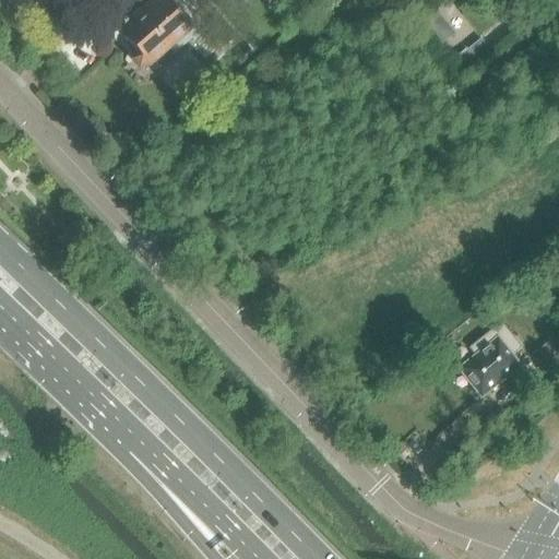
[(15,0),(25,10),(36,0),(43,7),(47,3),(60,19),(80,0),(15,0)]
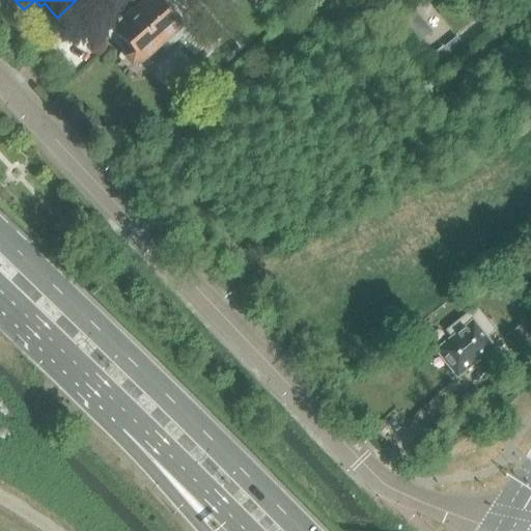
[(206,47),(190,29),(186,24),(180,28),(156,0),(129,0),(137,8),(111,30),(129,51),(127,59),(132,65),(143,62),(161,47),(165,51),(177,40),(193,58),(206,47)]
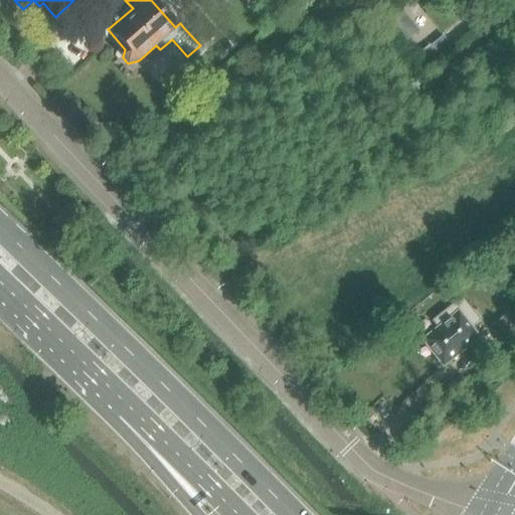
[(416,32),(402,14),(384,26),(398,45),(416,32)]
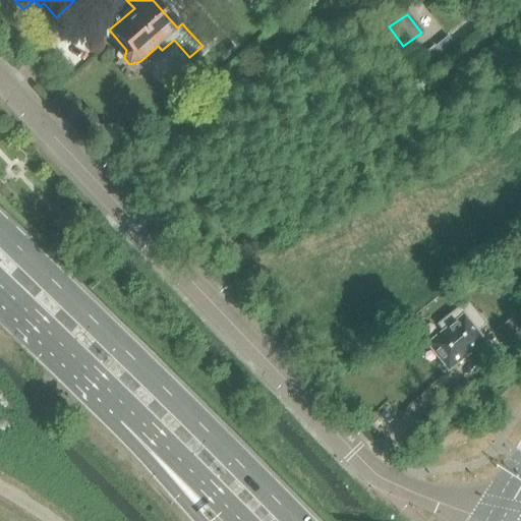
[(447,38),(437,47),(445,57),(455,48),(447,38)]
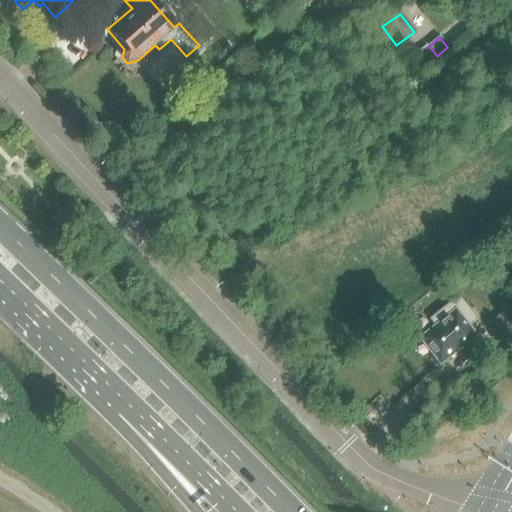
[(427,47),(412,58),(421,70),(436,59),(427,47)]
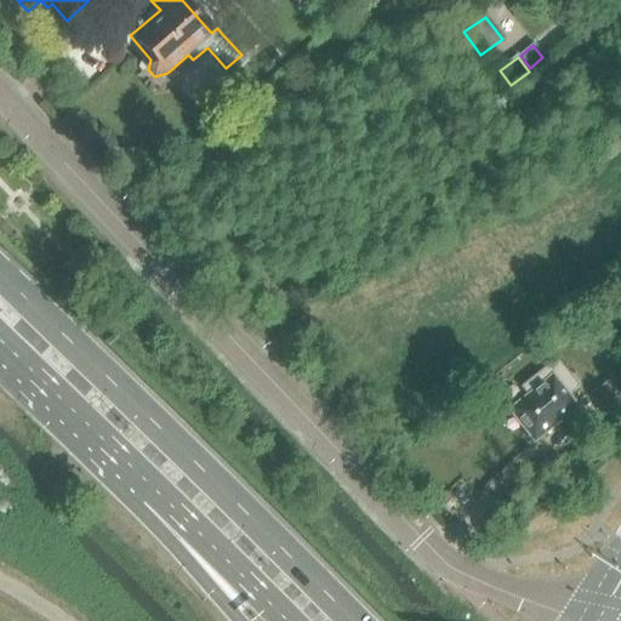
[(20,58),(9,68),(18,79),(29,69),(20,58)]
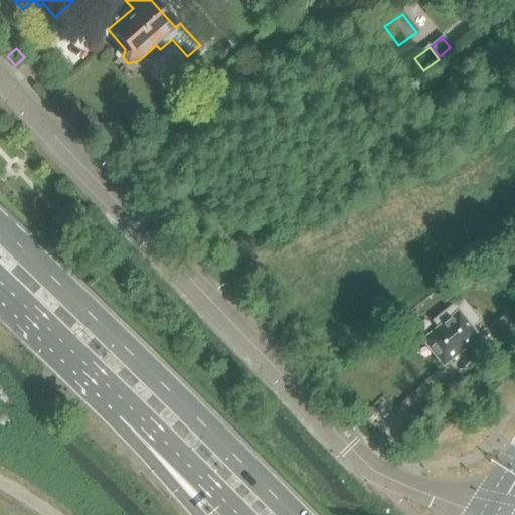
[(439,330),(423,342),(444,367),(479,338),(472,329),(481,321),(462,298),(432,322),(439,330)]
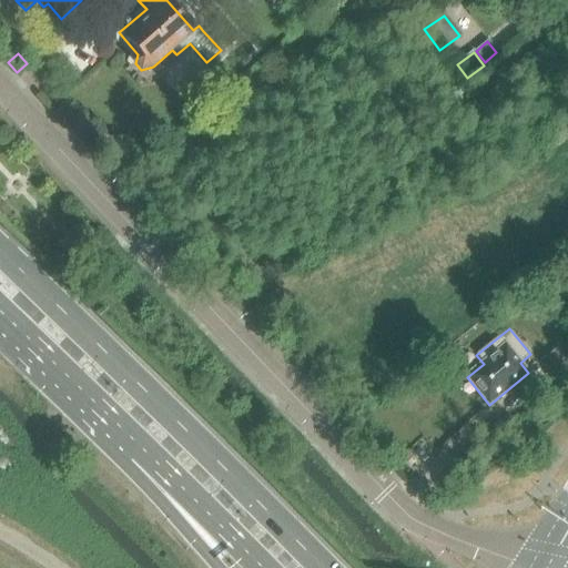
[(567,348),(565,344),(541,363),(560,385),(567,378),(567,348)]
